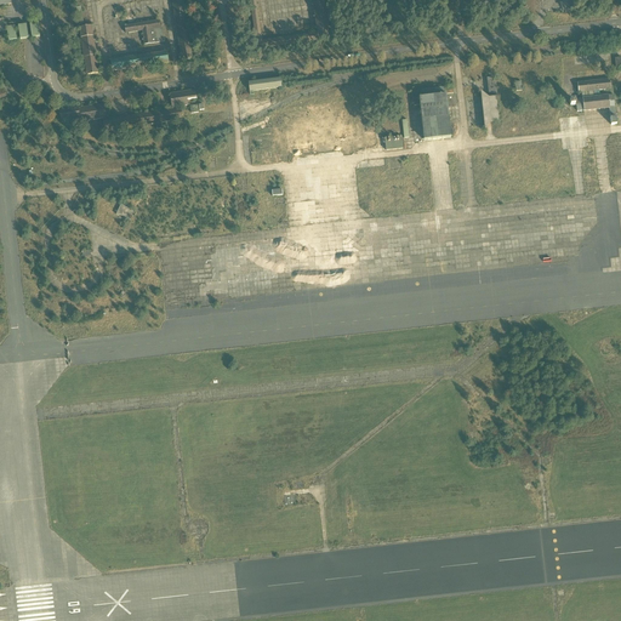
[(171,0),(182,61),(192,60),(182,0),(171,0)]
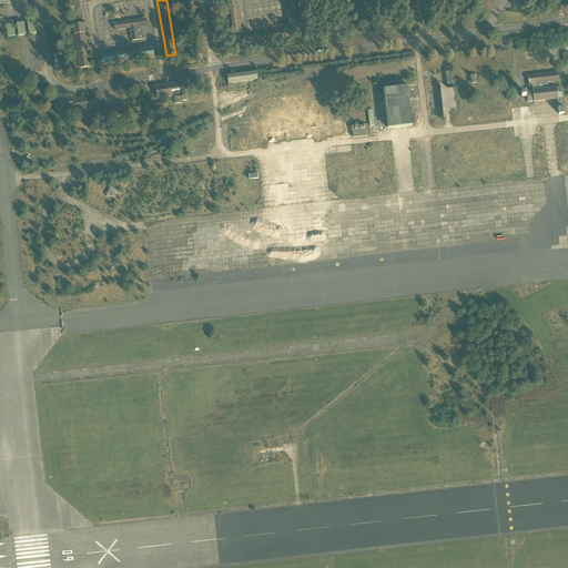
[(233,34),(234,46),(241,44),(301,36),(295,0),(285,0),(291,31),(240,38),(239,33),(234,2),(229,2),(233,34)]
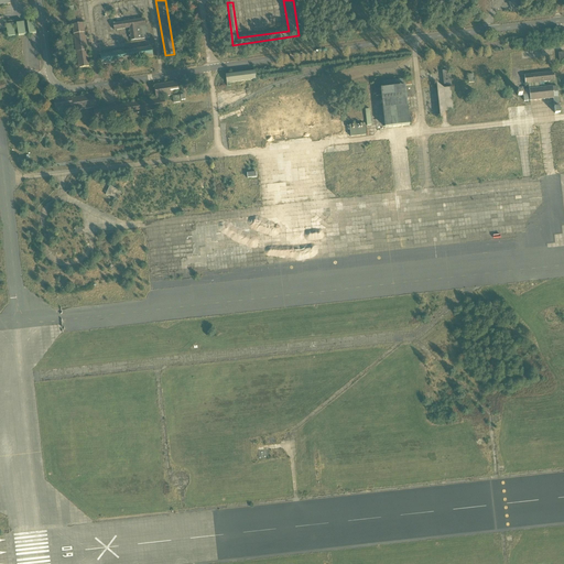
[(129,29),(131,41),(138,40),(136,28),(140,26),(141,35),(140,35),(141,40),(150,39),(150,38),(149,38),(148,25),(147,25),(148,28),(145,28),(144,19),(123,22),(115,23),(114,24),(115,31),(129,29)]
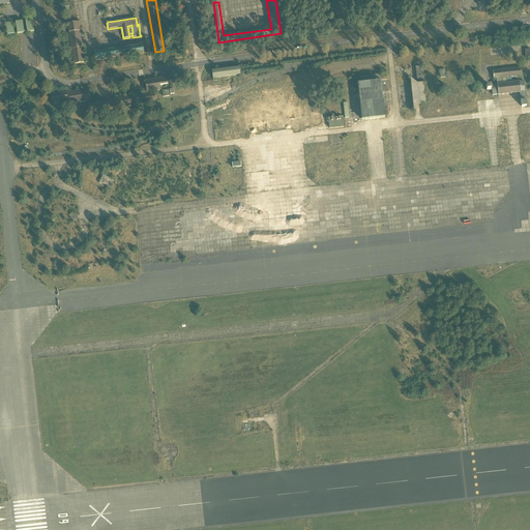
[(26,21),(27,32),(34,32),(32,20),(26,21)]
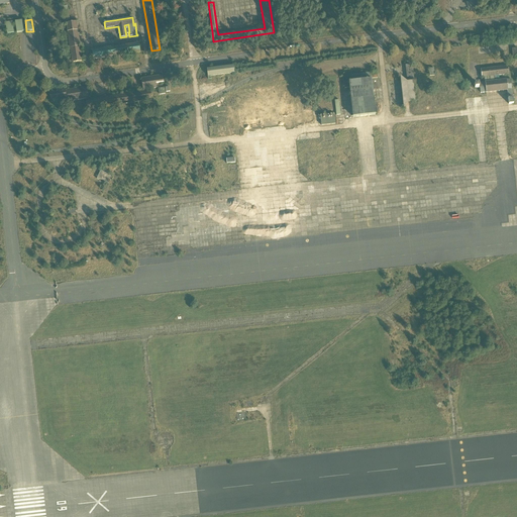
[(15,22),(17,33),(23,32),(22,21),(15,22)]
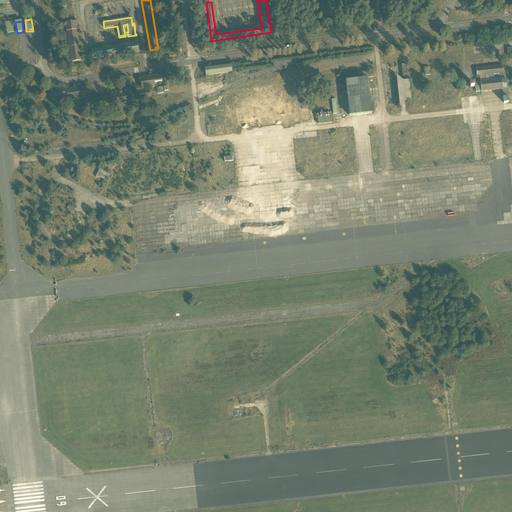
[(5,23),(7,34),(14,33),(12,22),(5,23)]
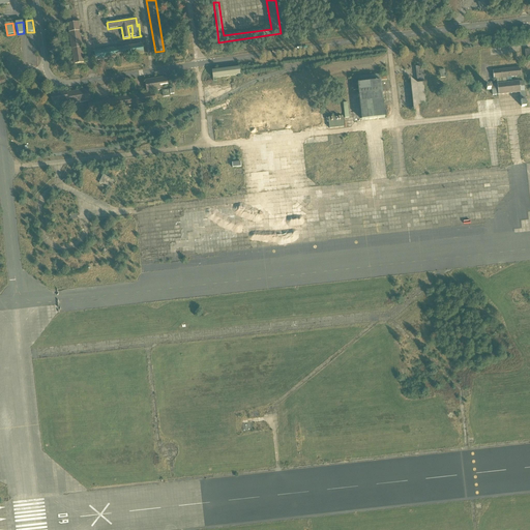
[(71,49),(75,64),(84,63),(82,48),(81,39),(84,38),(84,35),(80,35),(79,23),(67,24),(71,50),(71,49)]
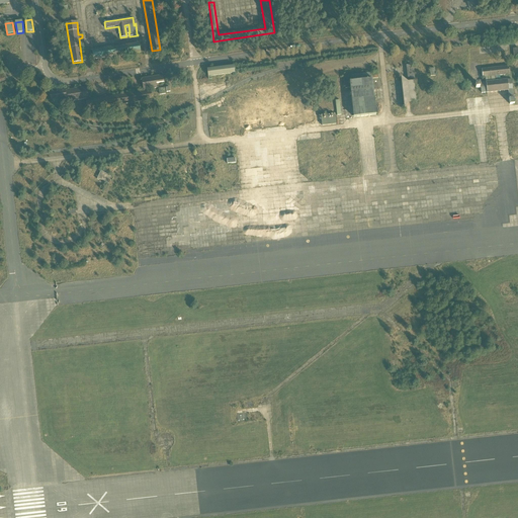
[(93,60),(141,53),(139,44),(128,46),(125,46),(113,48),(92,51),(93,60)]
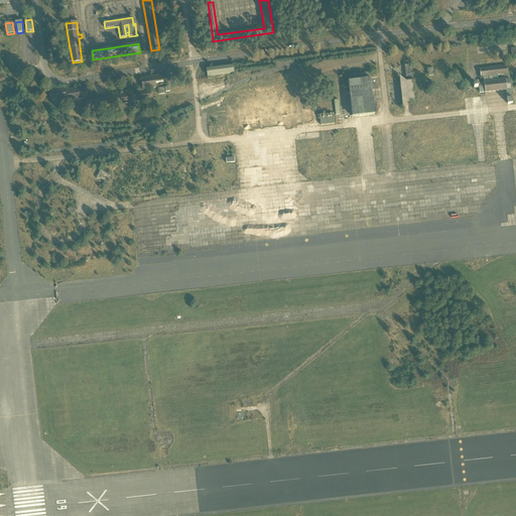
[(400,77),(399,77),(402,108),(403,108),(402,103),(408,102),(414,101),(412,82),(413,82),(413,81),(411,68),(410,69),(409,69),(408,67),(408,65),(405,66),(404,66),(405,76),(406,82),(400,82),(400,77)]
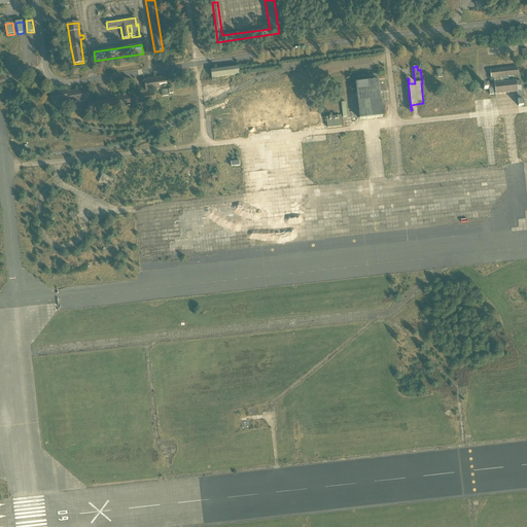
[(211,77),(212,81),(215,80),(215,77),(239,74),(238,67),(211,71),(211,75),(211,77)]
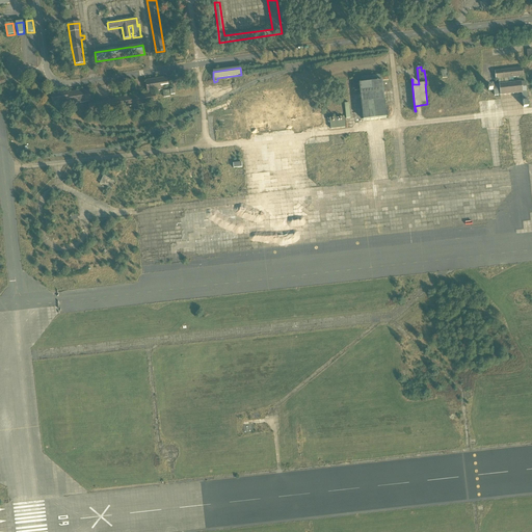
[(522,94),(524,107),(528,107),(526,82),(521,83),(521,82),(513,83),(511,83),(510,78),(513,78),(523,77),(522,69),(495,72),(496,80),(499,80),(499,85),(494,85),(494,86),(488,87),(488,91),(494,90),(495,96),(500,96),(522,94)]
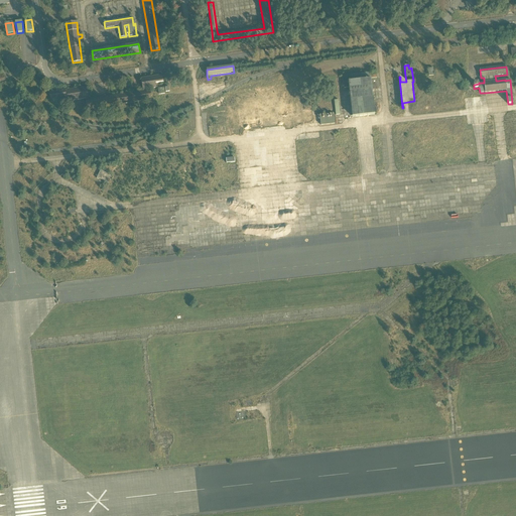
[(349,88),(352,117),(375,115),(371,79),(370,79),(377,78),(376,75),(370,76),(370,73),(342,76),(344,89),(349,88)]
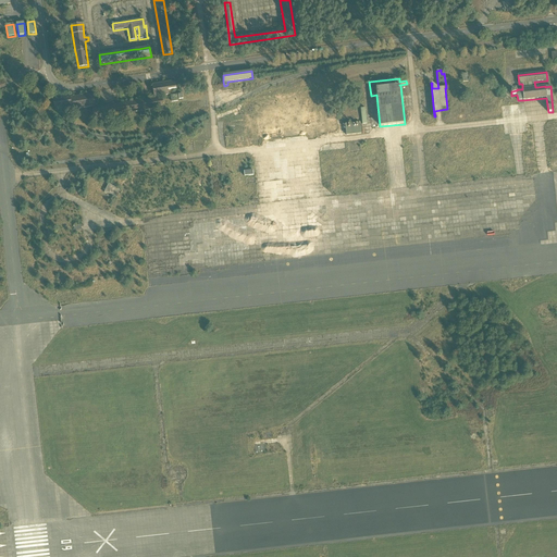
[(93,107),(95,118),(139,111),(140,116),(145,115),(144,110),(163,108),(162,97),(160,97),(160,96),(169,95),(168,90),(176,88),(175,82),(152,85),(155,97),(156,98),(96,108),(94,94),(71,98),(70,96),(53,98),(56,110),(67,108),(67,107),(72,106),(72,108),(72,110),(93,107)]
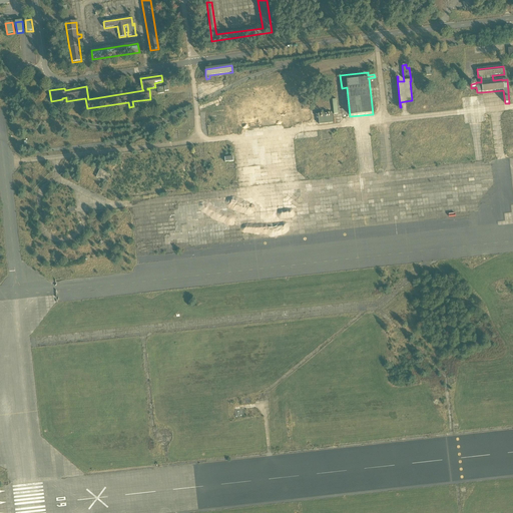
[(318,114),(319,124),(333,123),(332,113),(318,114)]
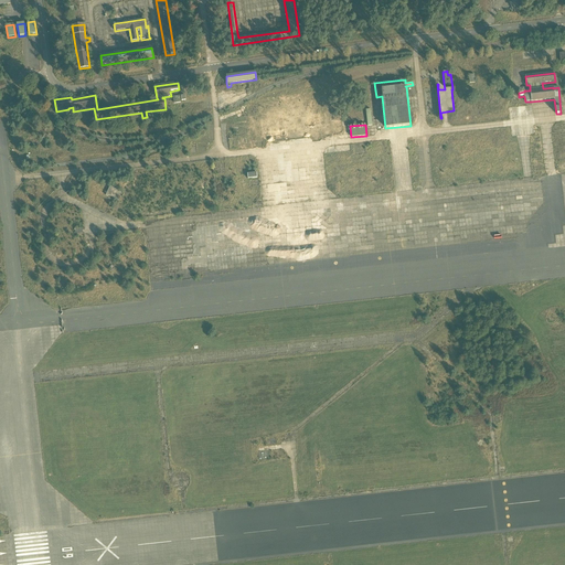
[(108,196),(119,201),(123,193),(110,187),(106,196),(108,198),(108,196)]
